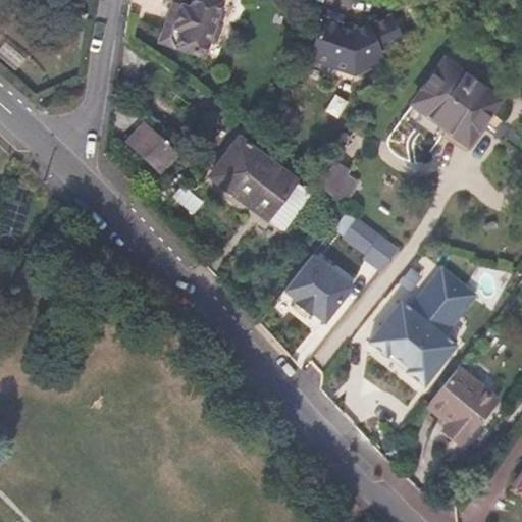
[(169,37),(181,2),(175,0),(172,0),(158,41),(172,47),(169,37)]
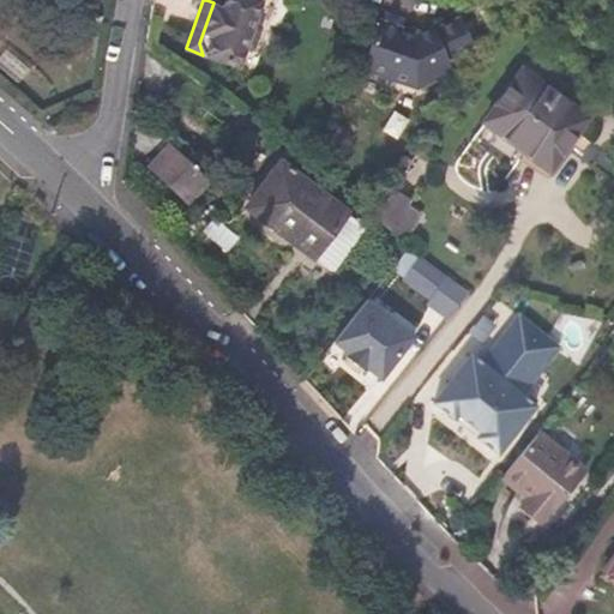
[(199,43),(203,55),(239,68),(245,52),(256,49),(262,28),(257,19),(263,1),(260,0),(206,0),(214,2),(199,43)]
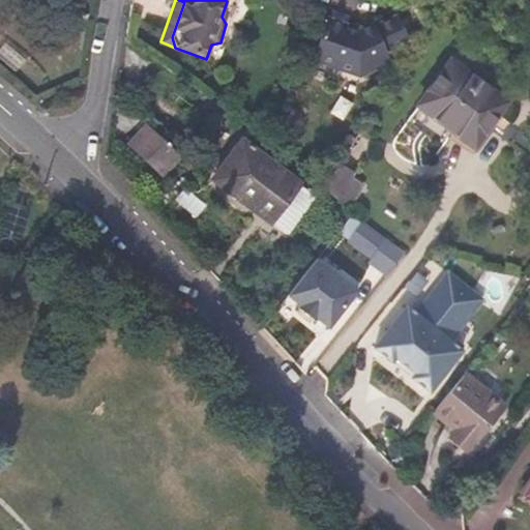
[(386,52),(410,41),(398,16),(374,26),(374,24),(358,31),(353,29),(348,28),(348,25),(327,18),(313,60),(359,76),(390,62),(386,52)]
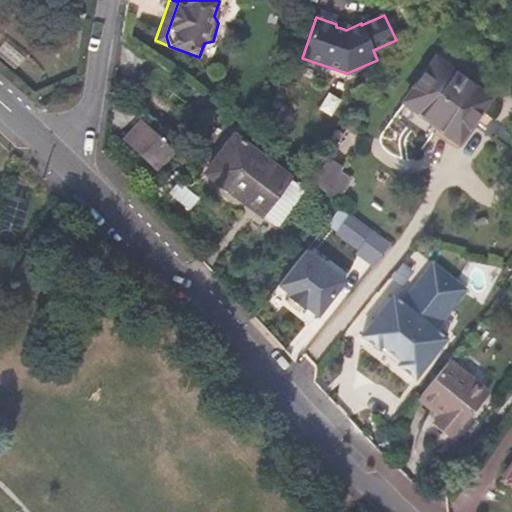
[(405,101),(458,141),(490,99),(437,59),(405,101)]
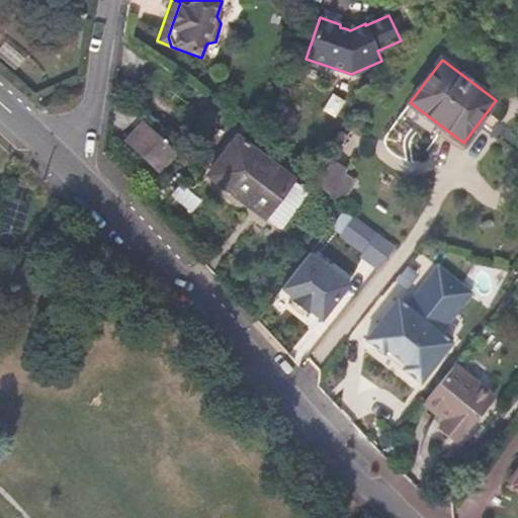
[(177,155),(143,121),(124,140),(134,149),(140,155),(159,173),(177,155)]
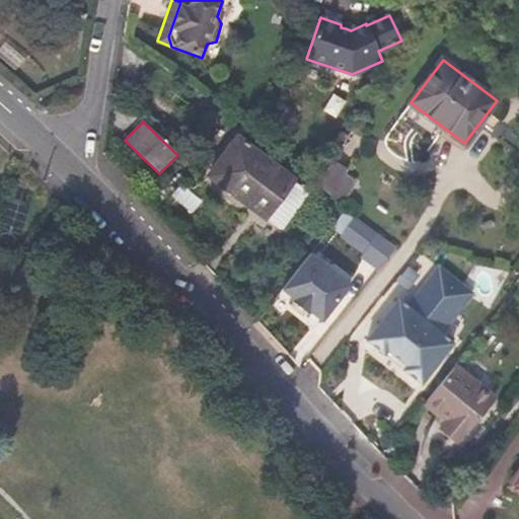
[(308,191),(238,137),(209,174),(280,228),(308,191)]
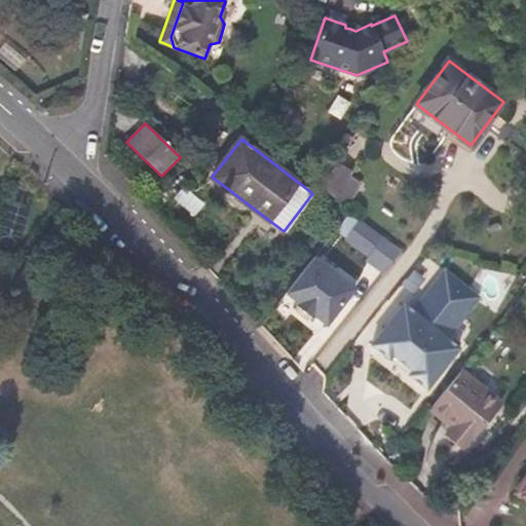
[(142,157),(136,151),(133,154),(139,160),(142,157)]
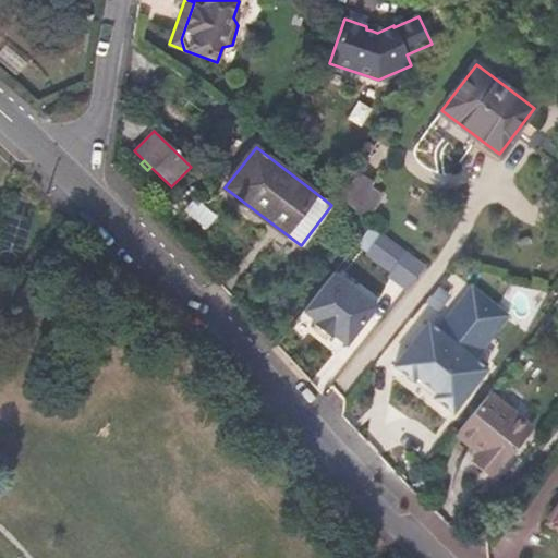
[(371,183),(356,173),(339,199),(341,201),(366,218),(381,195),(368,186),(371,183)]
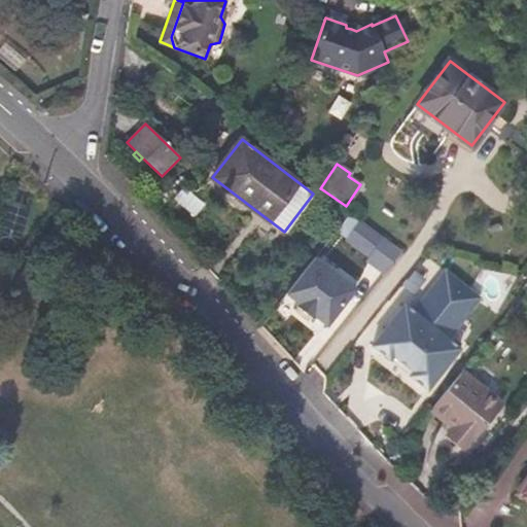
[(360,219),(345,240),(367,256),(383,237),(360,219)]
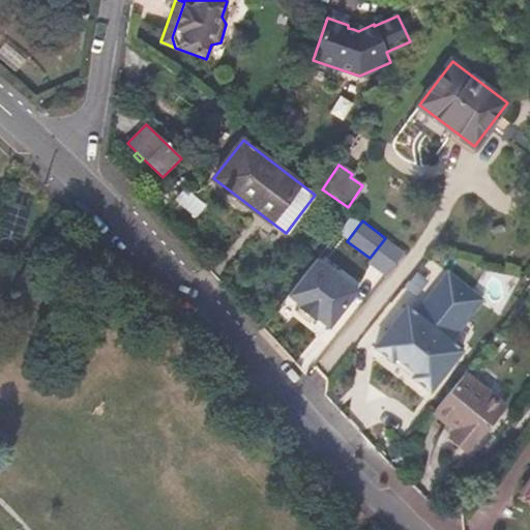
[(405,254),(385,238),(370,258),(367,261),(386,276),(405,254)]
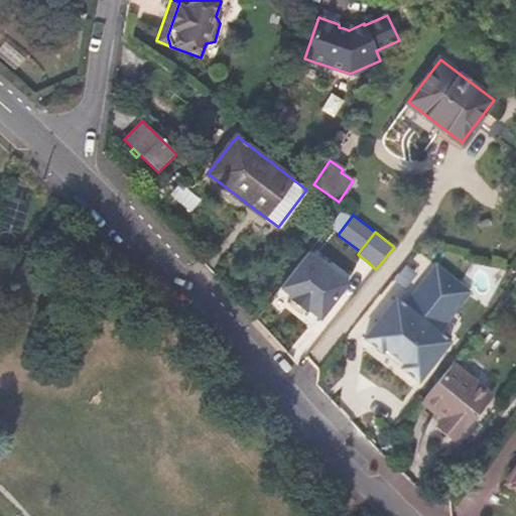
[(309,252),(281,287),(292,296),(290,299),(306,313),(309,309),(320,318),(349,283),(309,252)]
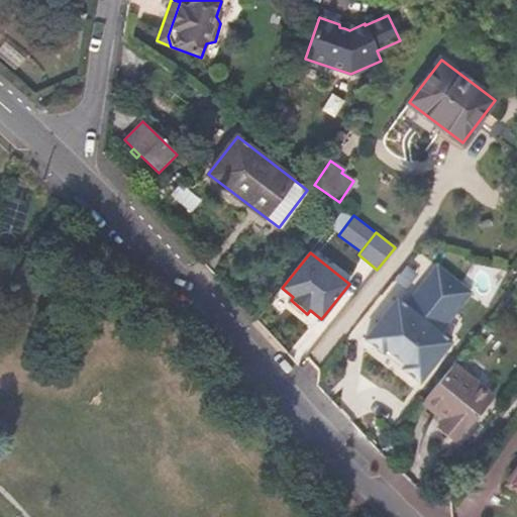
[(440,265),(432,276),(462,301),(474,291),(440,265)]
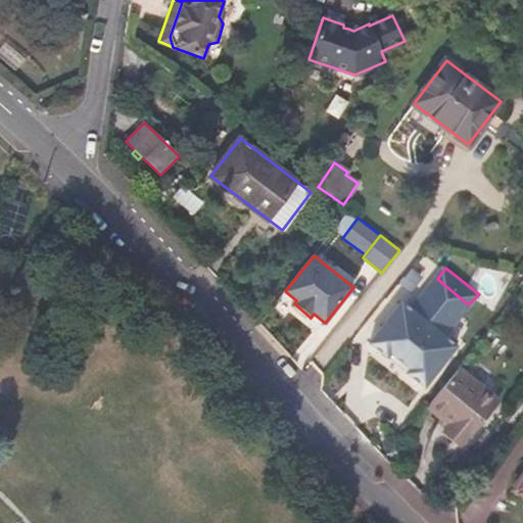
[(468,304),(437,279),(413,307),(403,300),(370,339),(422,381),(455,342),(446,335),(471,306),(468,304)]
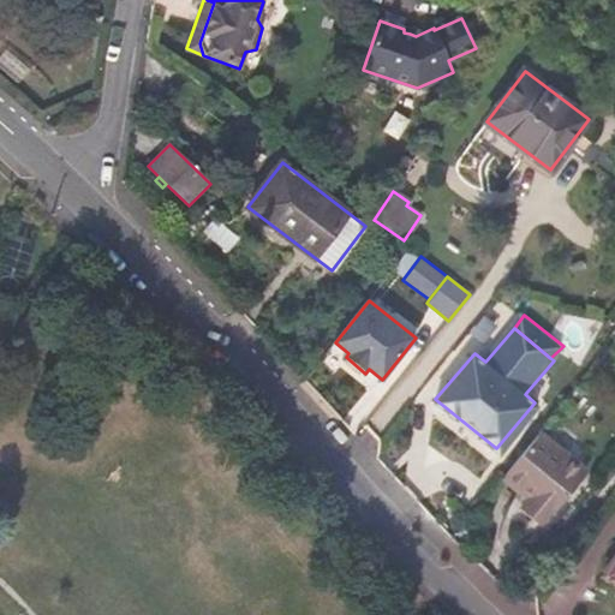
[(541,526),(585,471),(542,434),(503,479),(527,500),(521,508),(541,526)]
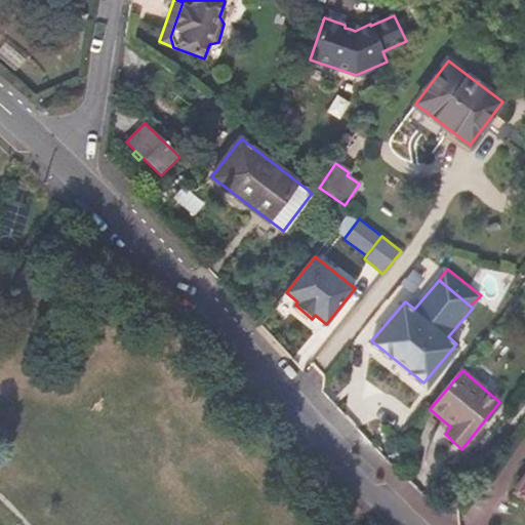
[(524,471),(513,489),(524,497),(524,471)]
